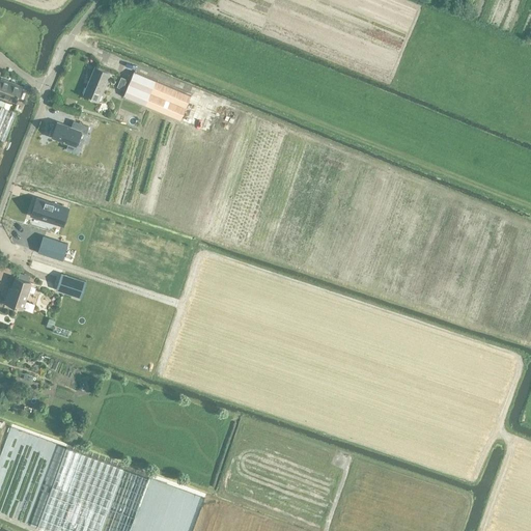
[(83,94),(98,101),(110,73),(94,66),(83,94)]
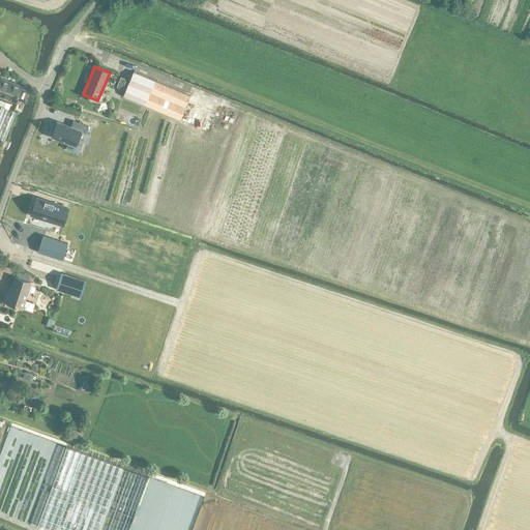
[(134,70),(129,81),(123,95),(145,105),(180,120),(190,95),(155,80),(134,70)]
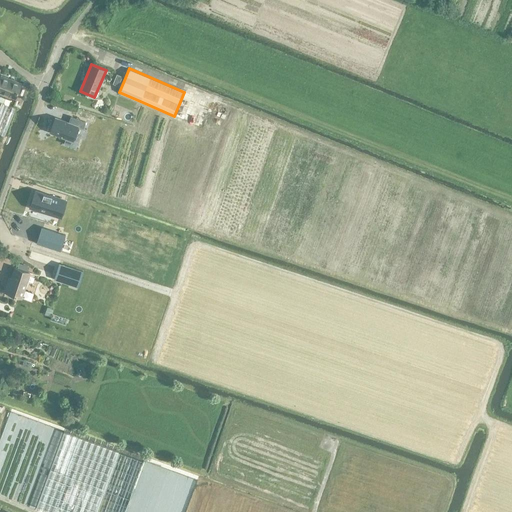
[(117,74),(113,83),(119,85),(122,77),(117,74)]
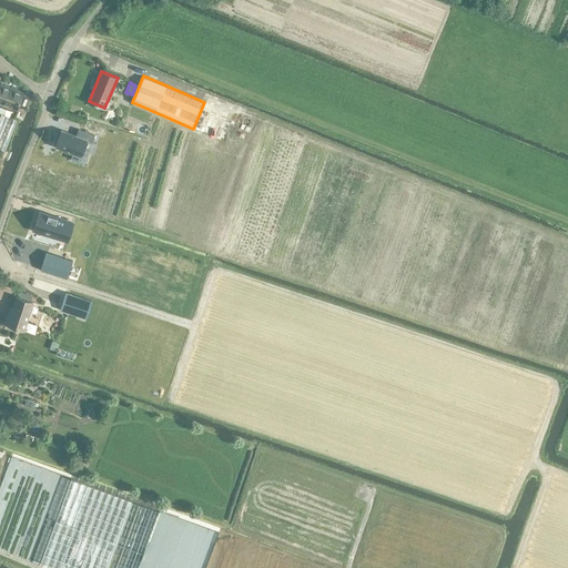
[(1,83),(0,87),(0,101),(17,109),(23,92),(1,83)]
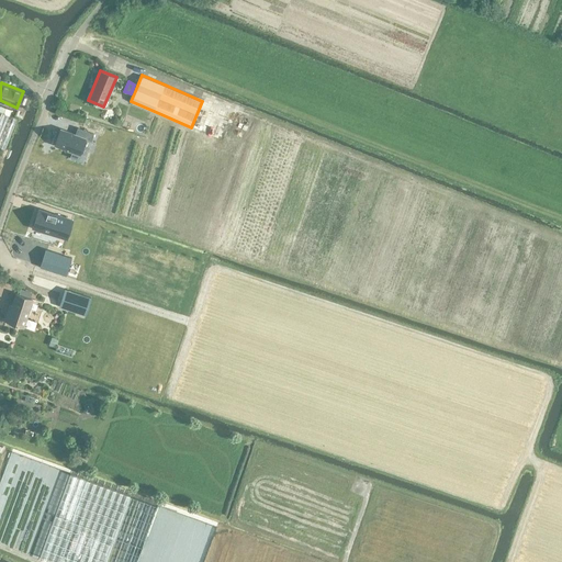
[(0,104),(0,146),(6,149),(18,119),(9,115),(11,110),(0,104)]
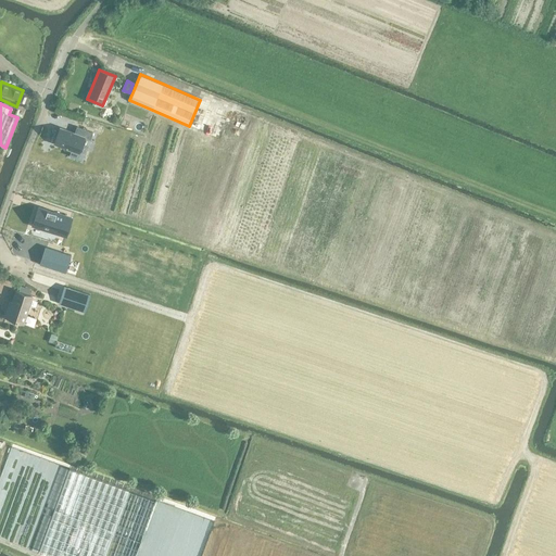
[(199,129),(206,110),(199,106),(190,126),(199,129)]
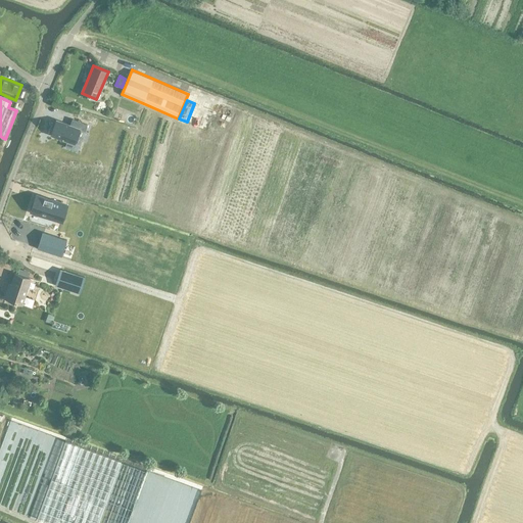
[(75,143),(80,129),(86,131),(88,124),(73,119),(70,126),(56,121),(51,135),(75,143)]
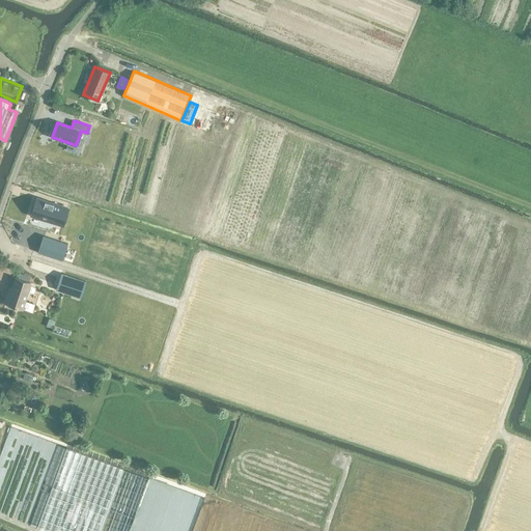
[(61,226),(66,208),(40,200),(35,217),(61,226)]
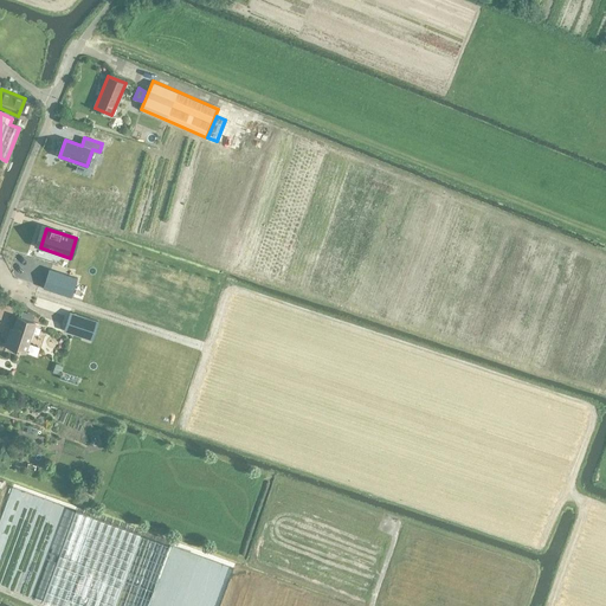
[(43,288),(71,296),(77,278),(49,269),(43,288)]
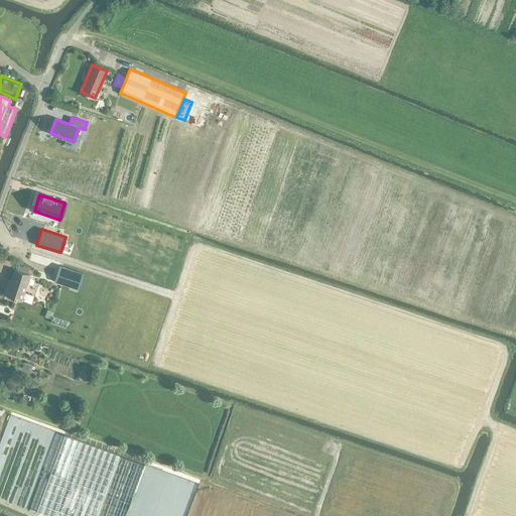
[(79,287),(84,272),(59,265),(54,280),(79,287)]
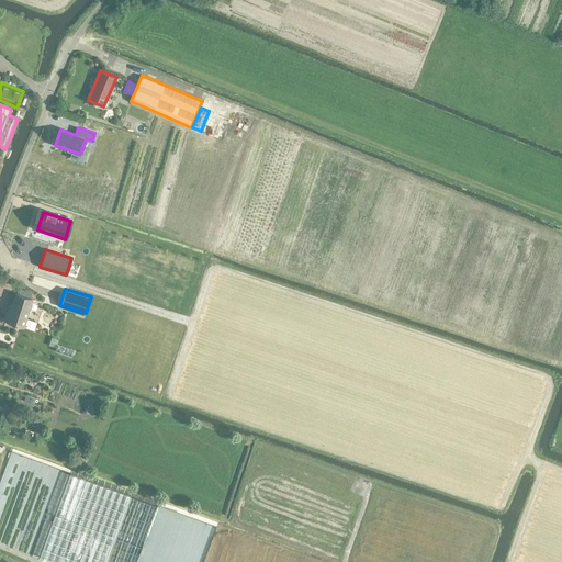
[(9,311),(6,319),(24,326),(33,299),(17,293),(11,312),(9,311)]
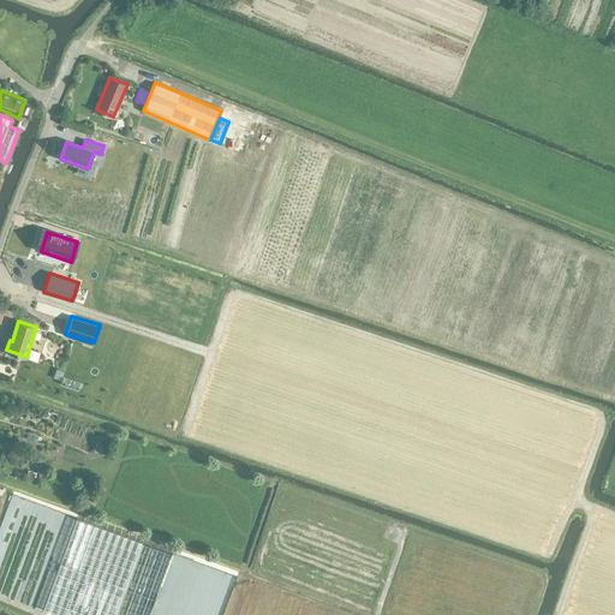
[(141,400),(136,413),(157,422),(162,408),(141,400)]
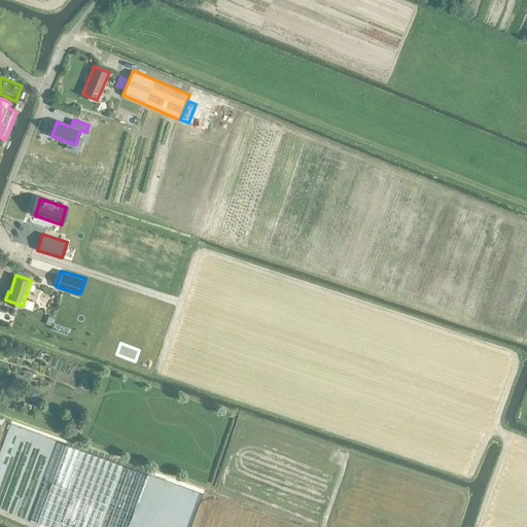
[(66,444),(37,522),(50,526),(99,526),(123,464),(66,444)]
